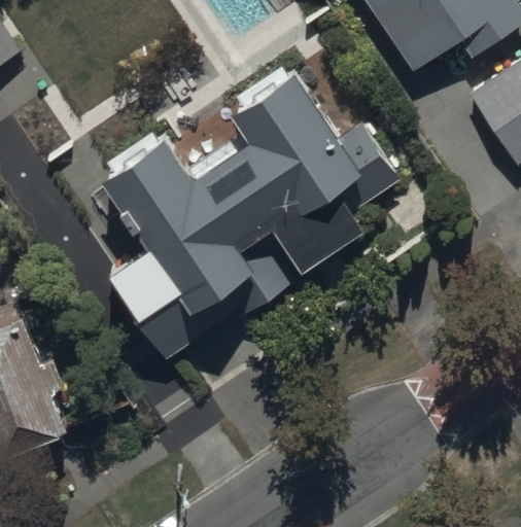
[(520,8),(515,0),(363,0),(426,91),(520,27),(520,8)]
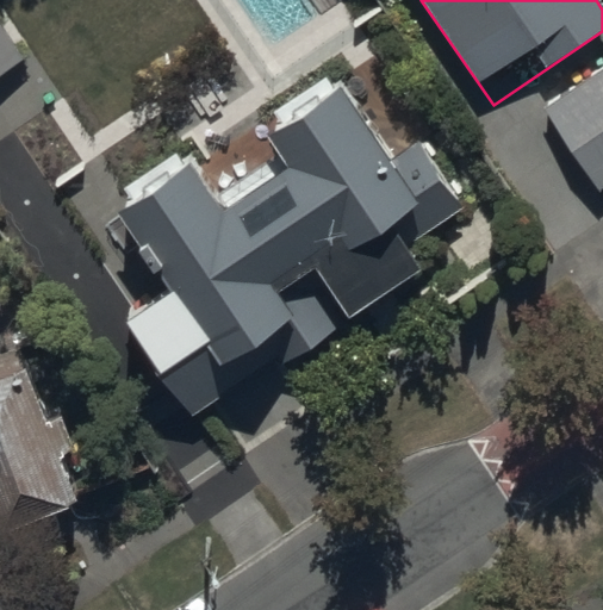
[(0,79),(31,58),(0,13),(0,79)]
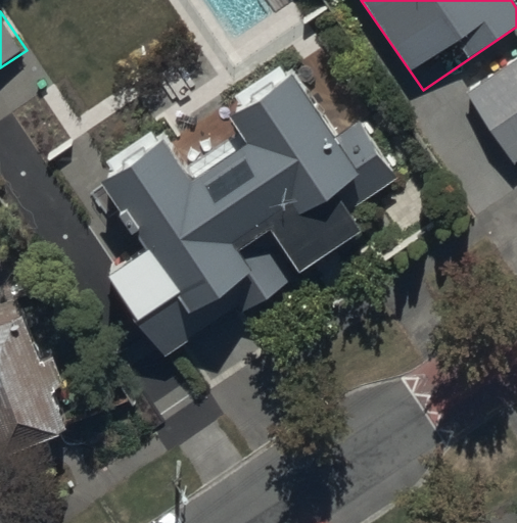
[(274,227),(307,275),(364,236),(347,212),(396,180),(358,123),(334,139),(281,59),(221,99),(249,141),(191,180),(148,116),(94,153),(153,242),(106,275),(162,359),(286,276),(260,236),(274,227)]
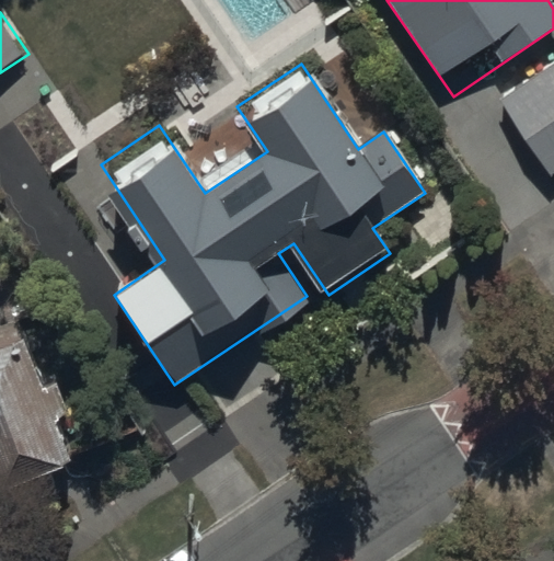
[(553,176),(553,65),(495,104),(547,182),(553,176)]
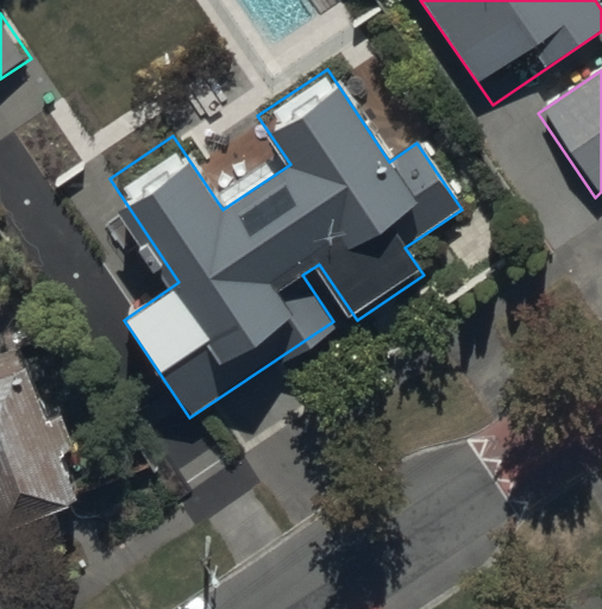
[(0,547),(86,515),(22,347),(0,355),(0,547)]
